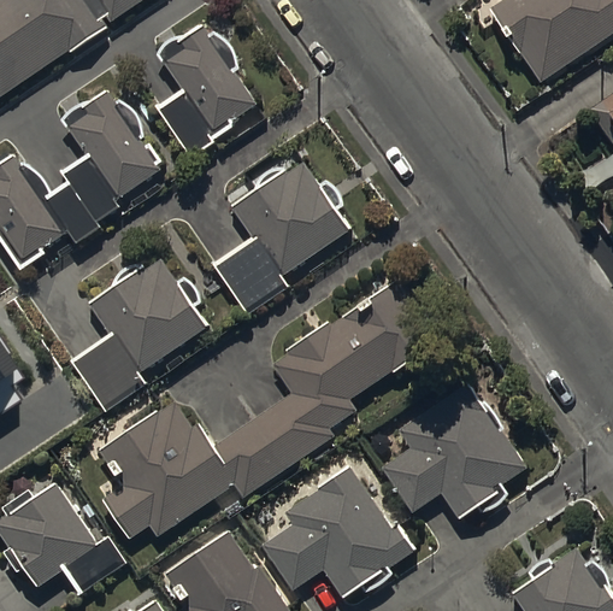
[(0,95),(100,28),(81,0),(0,0),(0,95)]
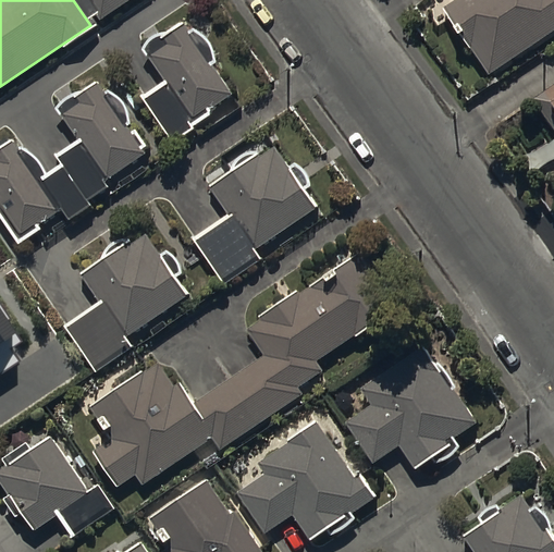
[(94,0),(105,16),(127,0),(94,0)]
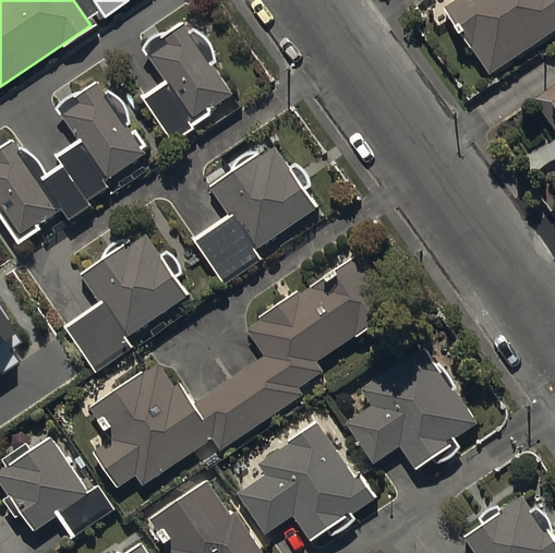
[(450,0),(441,7),(484,73),(554,26),(554,0),(450,0)]
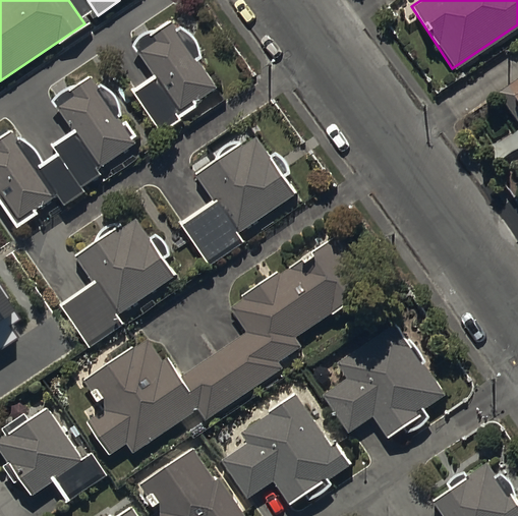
[(197,61),(202,58),(202,57),(202,55),(202,54),(202,53),(202,52),(200,51),(200,50),(200,49),(199,48),(199,47),(199,46),(198,45),(198,44),(197,43),(197,42),(196,41),(196,40),(195,39),(194,38),(194,37),(193,36),(192,36),(191,35),(191,34),(190,33),(189,33),(188,32),(187,31),(186,31),(185,30),(184,29),(183,27),(182,27),(181,26),(176,31),(171,23),(153,36),(151,34),(134,44),(155,75),(130,92),(160,135),(185,117),(188,121),(222,99),(197,61)]
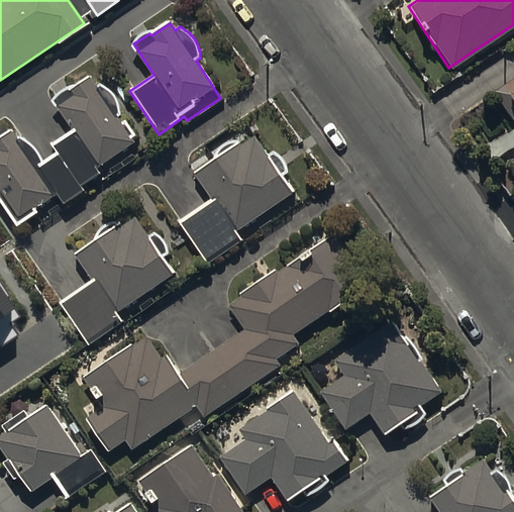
[(89,76),(52,102),(73,131),(52,146),(57,154),(42,163),(22,134),(15,139),(10,132),(0,139),(0,202),(17,228),(39,213),(35,208),(57,193),(65,204),(84,190),(82,186),(101,173),(97,169),(134,142),(131,138),(135,135),(125,121),(120,124),(115,117),(120,113),(100,84),(96,87),(89,76)]
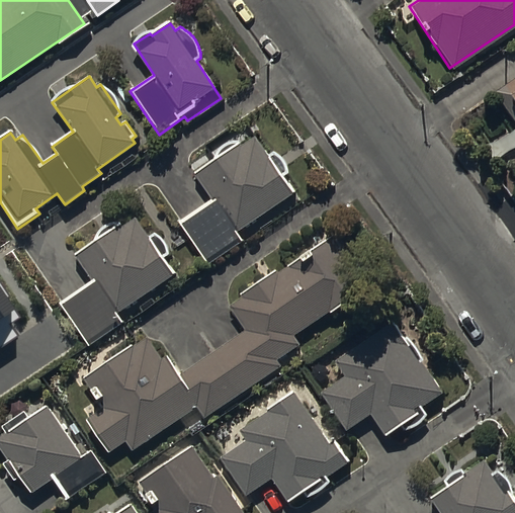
[(514,76),(493,92),(514,123),(514,76)]
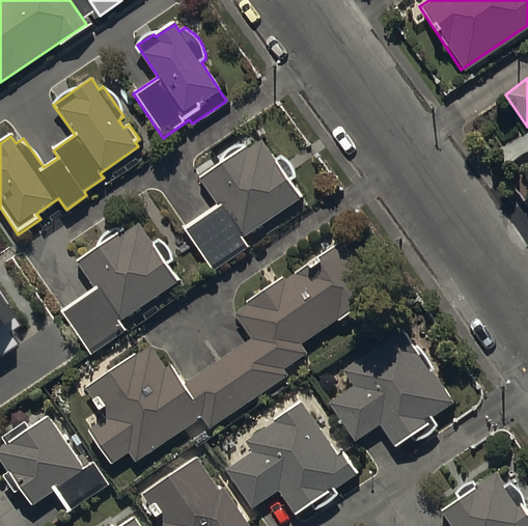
[(223,162),(198,178),(217,206),(185,227),(214,270),(248,247),(243,239),(302,199),(289,181),(296,176),(281,155),(275,160),(260,138),(246,148),(240,139),(218,155),(223,162)]
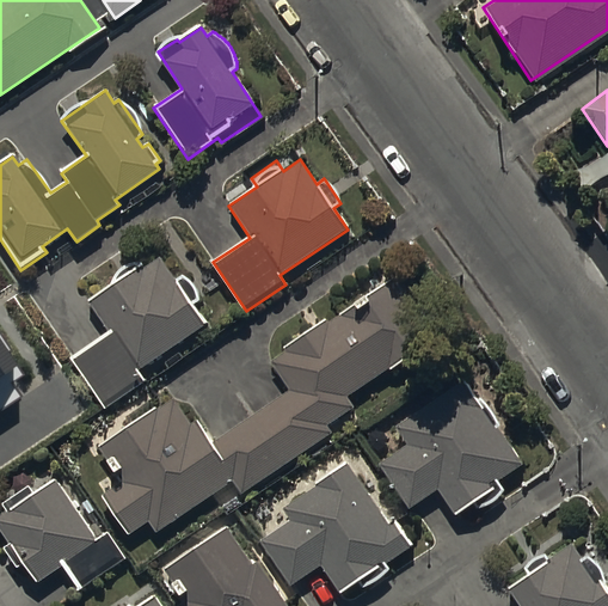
[(173,277),(158,255),(140,267),(136,261),(109,279),(114,285),(90,301),(111,335),(73,360),(105,408),(143,381),(135,369),(204,324),(192,306),(200,300),(182,271),(173,277)]
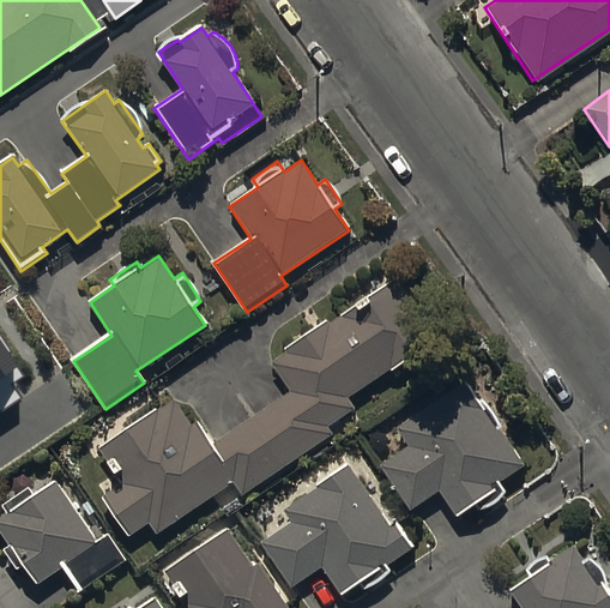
[(290,391),(213,441),(199,421),(192,426),(174,398),(97,447),(120,482),(101,495),(126,535),(146,523),(153,535),(235,482),(242,493),(331,435),(326,427),(356,408),(348,397),(438,338),(398,278),(270,361),(290,391)]
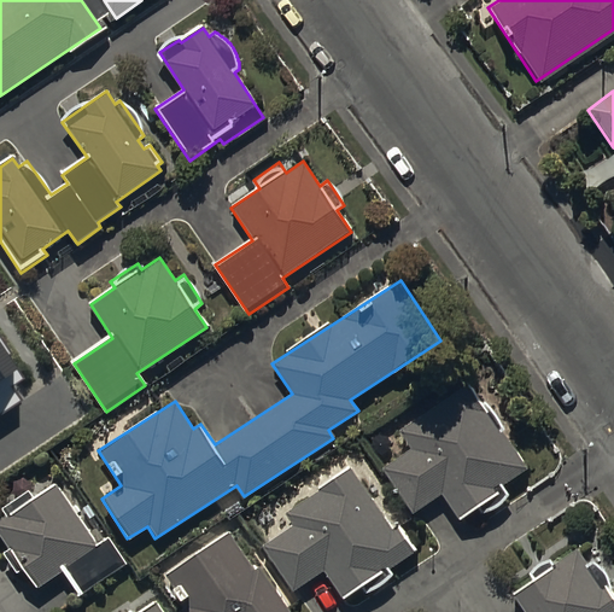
[(0,396),(12,389),(4,374),(16,367),(0,343),(0,396)]
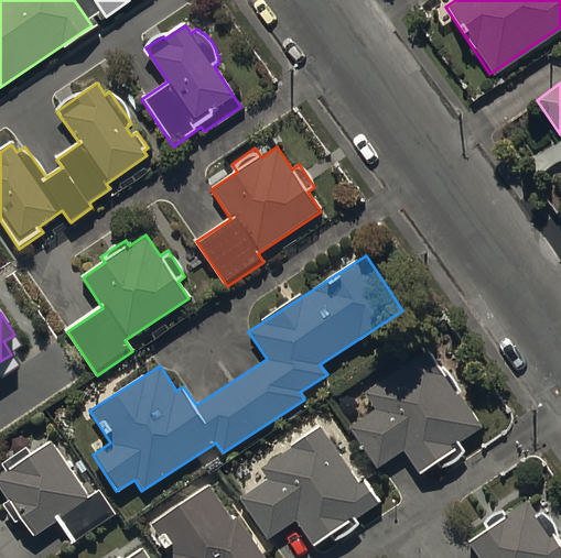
[(375,411),(348,427),(375,470),(402,452),(418,476),(435,465),(439,470),(465,453),(459,442),(481,428),(457,393),(461,391),(445,365),(440,369),(428,350),(363,391),(375,411)]
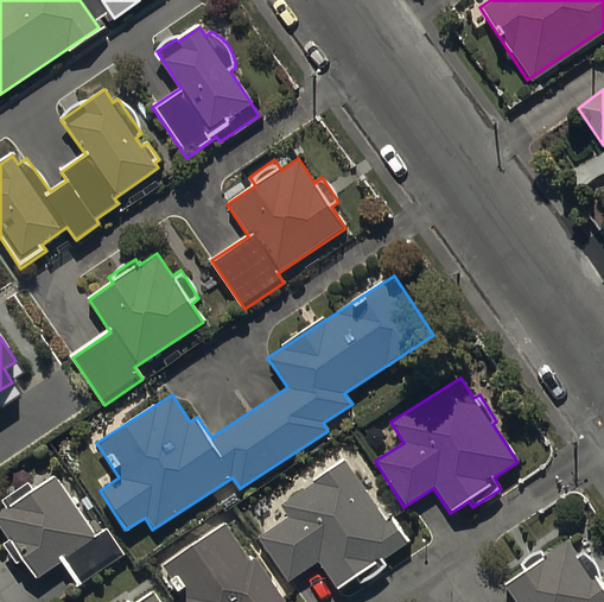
[(383,518),(345,460),(342,454),(310,474),(315,482),(280,505),(288,517),(258,537),(287,582),(320,561),(339,589),(355,578),(358,584),(387,565),(382,558),(409,542),(390,513),(383,518)]
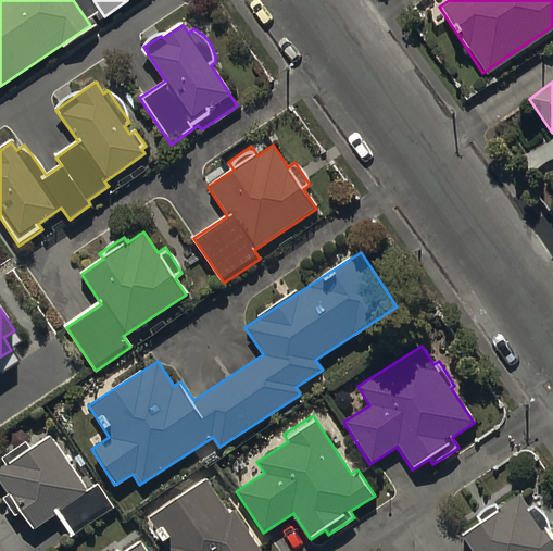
[(88,490),(51,437),(32,450),(25,442),(1,459),(5,465),(0,468),(0,483),(8,495),(1,499),(15,518),(21,514),(33,530),(55,515),(71,538),(121,504),(110,488),(103,492),(98,484),(88,490)]
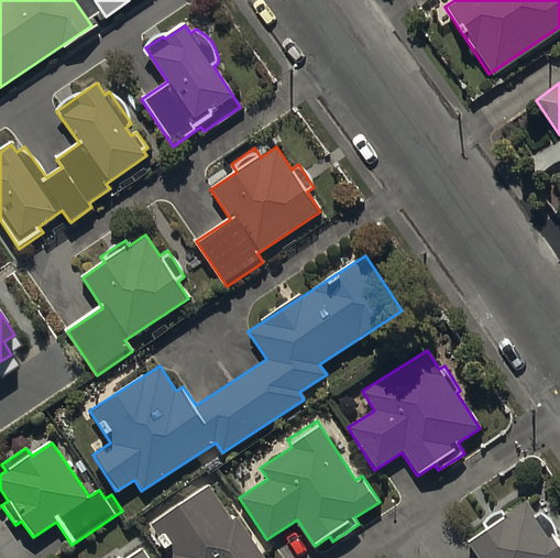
[(230,520),(207,485),(150,524),(168,553),(160,557),(265,557),(237,515),(230,520)]
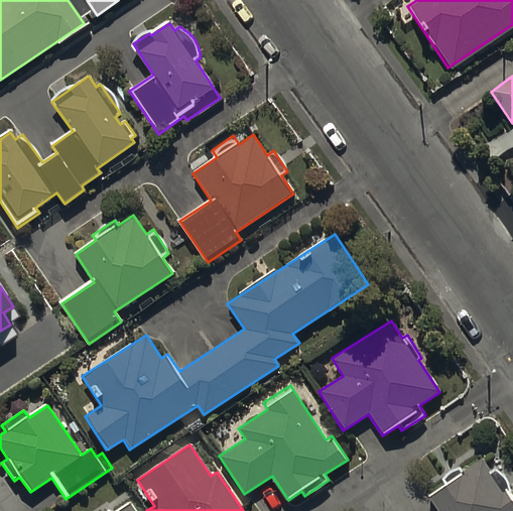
[(512,510),(512,502),(506,493),(510,490),(495,467),(487,472),(477,458),(461,469),(458,464),(440,476),(443,481),(424,493),(436,510),(512,510)]
